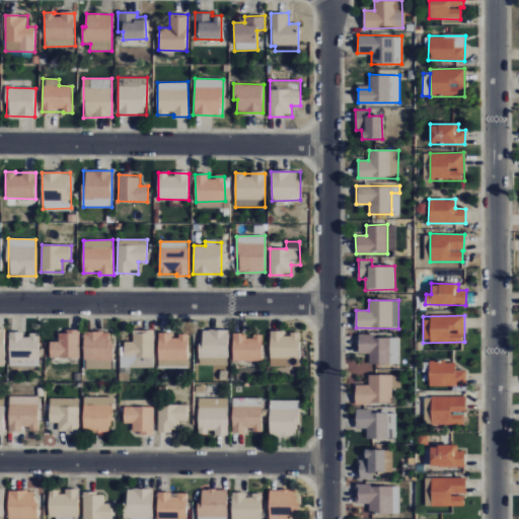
[(228,366),(229,330),(201,329),(200,365),(228,366)]
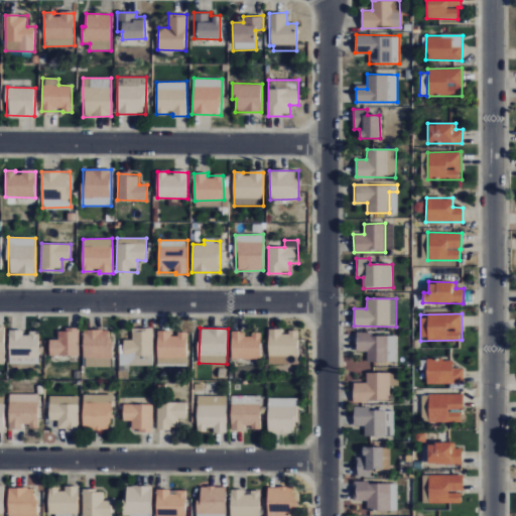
[(79,355),(79,329),(57,330),(57,340),(48,340),(49,356),(79,355)]
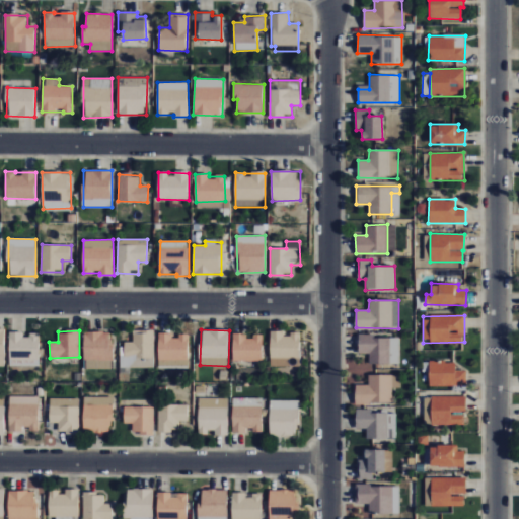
[(154,368),(155,330),(134,330),(134,342),(125,342),(125,356),(120,356),(120,373),(131,374),(131,367),(154,368)]
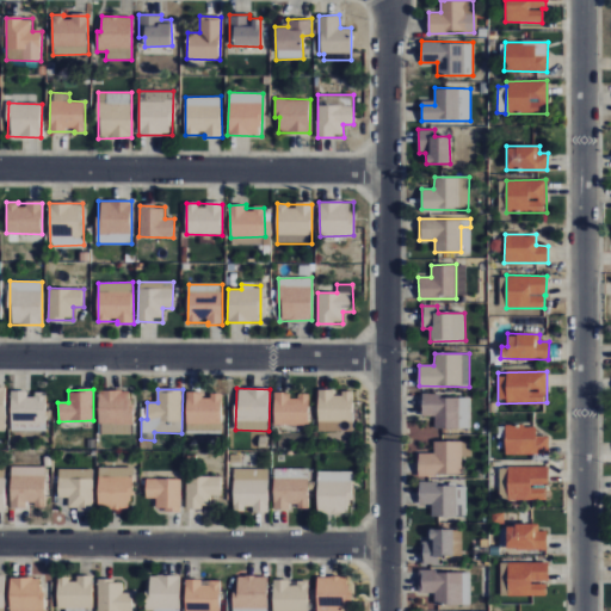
[(353,432),(353,393),(334,393),(334,390),(319,389),(319,431),(353,432)]
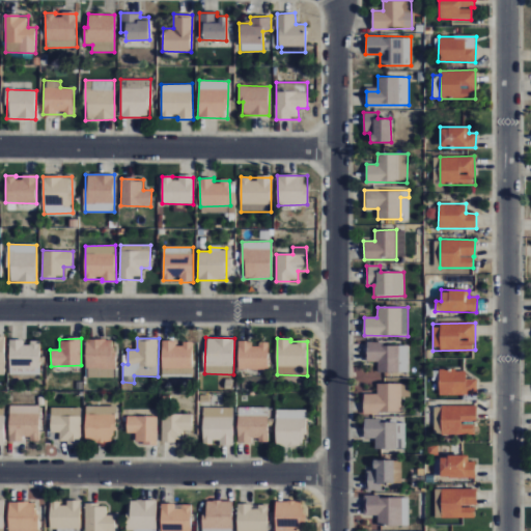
[(39,374),(39,342),(23,342),(23,339),(9,339),(8,373),(39,374)]
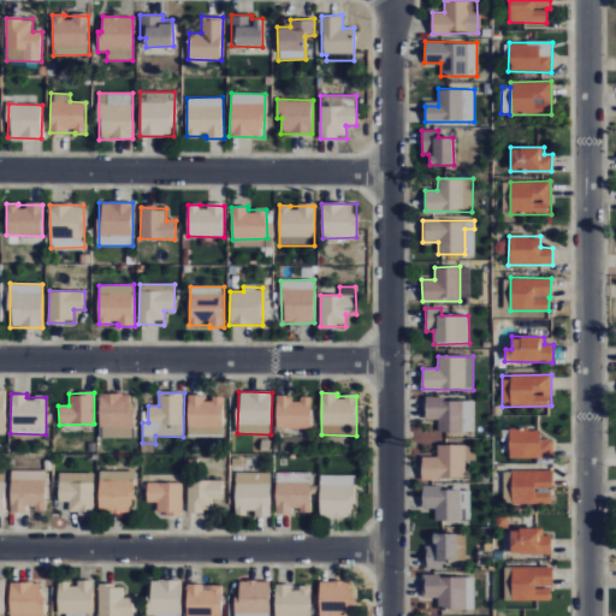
[(134,437),(132,394),(99,394),(100,438),(134,437)]
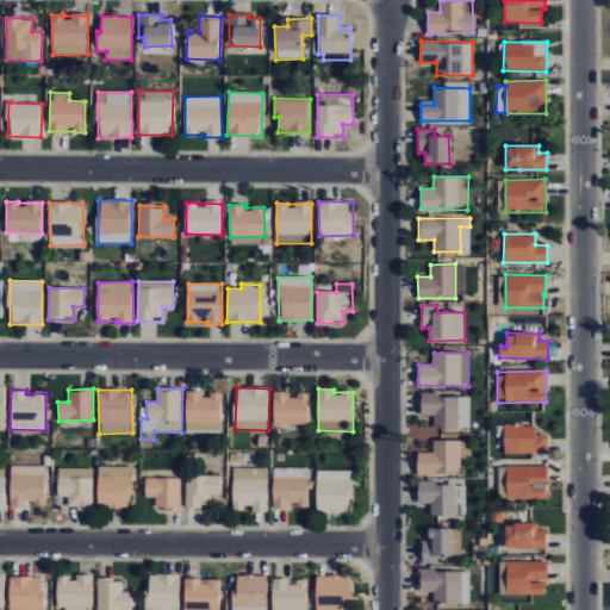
[(187,431),(222,431),(222,394),(203,394),(203,391),(187,392),(187,431)]
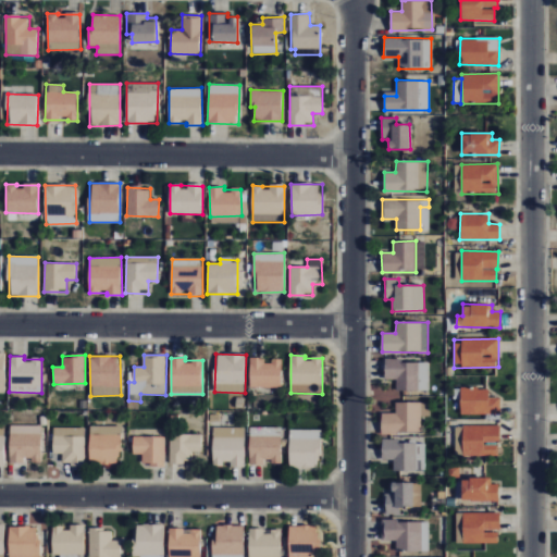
[(283,387),(282,359),(273,359),(273,360),(250,360),(250,387),(283,387)]
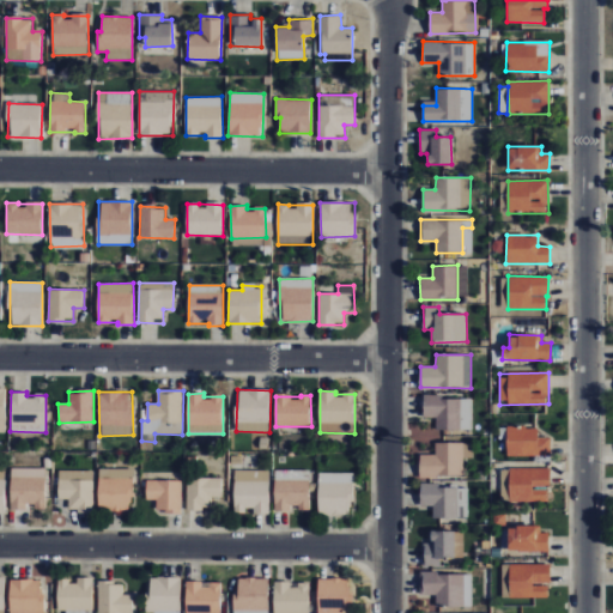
[(473,398),(424,396),(424,417),(437,418),(436,430),(472,431),(473,398)]
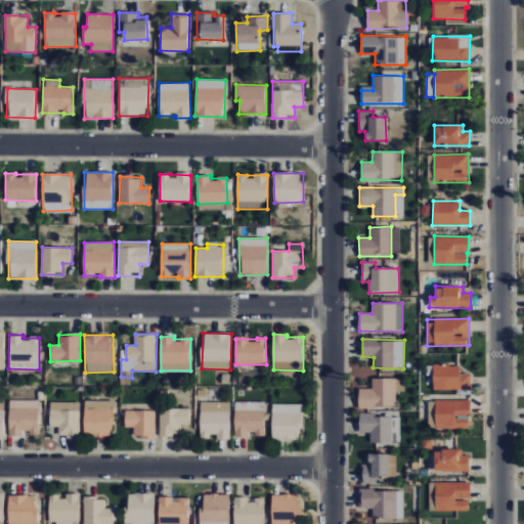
[(460,365),(433,366),(434,390),(470,390),(470,374),(460,375),(460,365)]
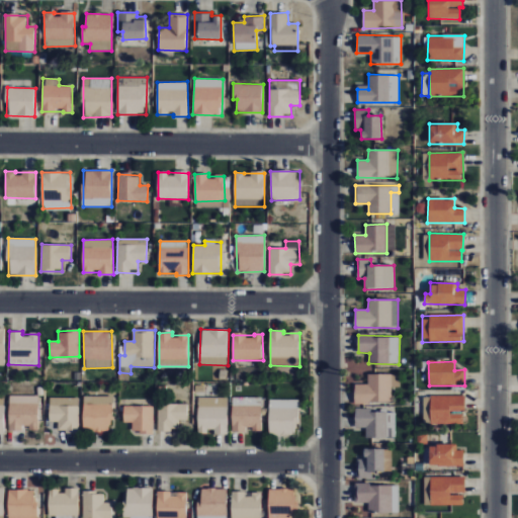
[(367,383),(354,384),(354,404),(391,403),(391,389),(400,389),(400,373),(367,374),(367,383)]
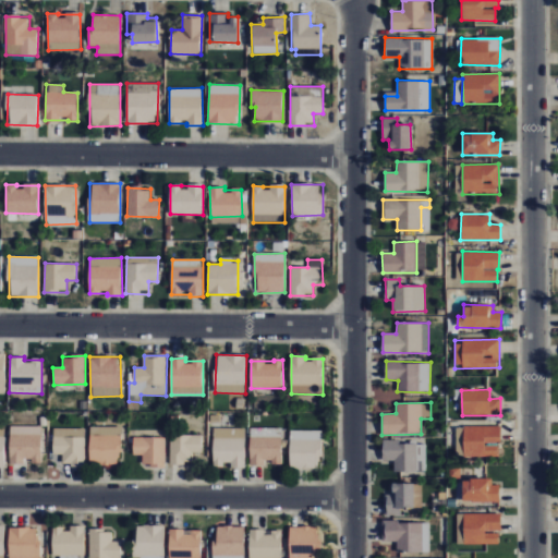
[(499,425),(463,426),(464,456),(500,455),(499,425)]
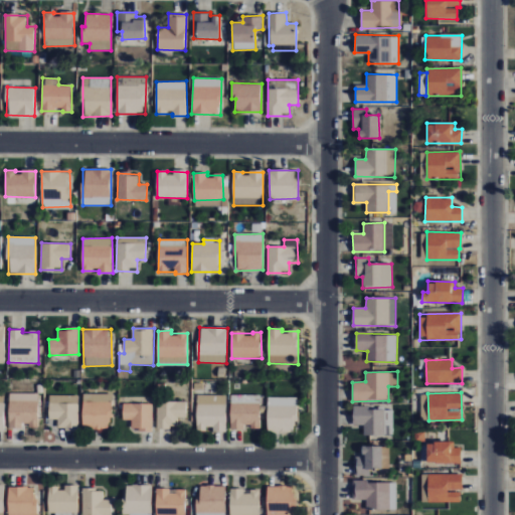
[(38,394),(9,393),(9,428),(21,428),(21,425),(38,425),(38,394)]
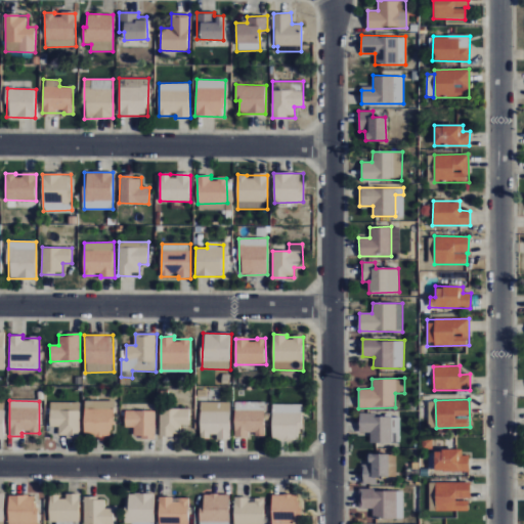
[(114,436),(113,401),(84,401),(84,437),(114,436)]
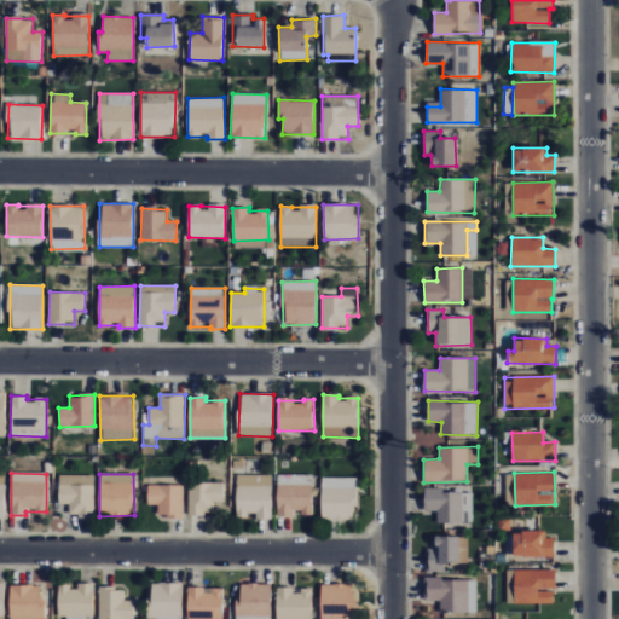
[(94,475),(59,475),(59,504),(69,504),(69,516),(94,518),(94,475)]
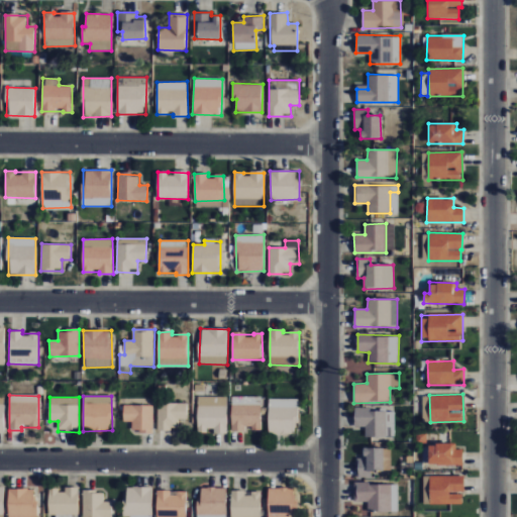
[(227,434),(228,397),(198,397),(198,431),(214,431),(214,433),(227,434)]
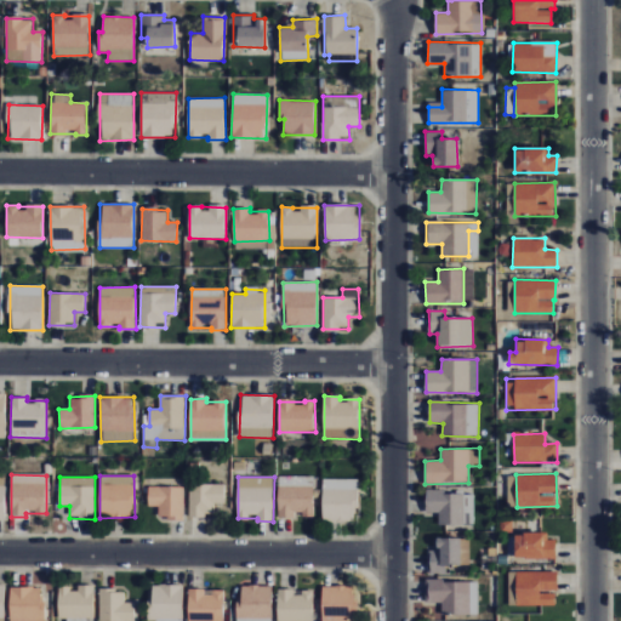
[(279,517),(303,517),(314,517),(314,477),(279,477),(279,517)]
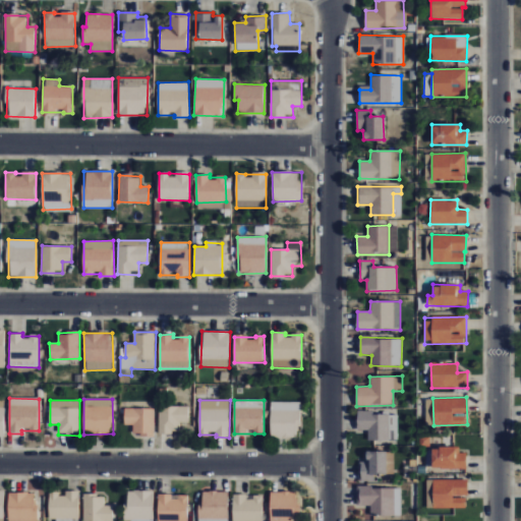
[(300,403),(272,402),(271,438),(299,438),(300,403)]
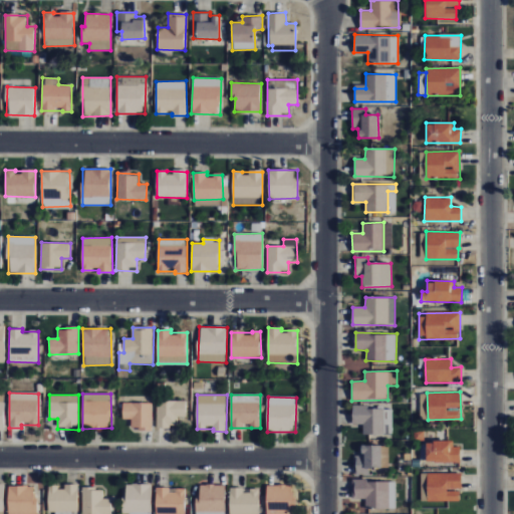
[(157,427),(178,427),(178,417),(186,417),(187,401),(157,401),(157,427)]
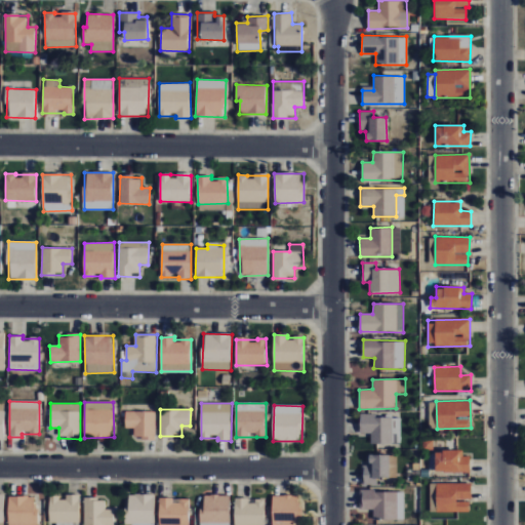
[(156,412),(125,411),(125,428),(134,428),(133,438),(156,439),(156,412)]
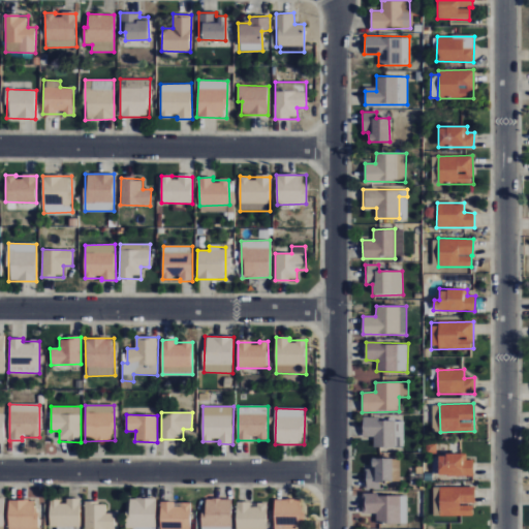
[(404,419),(363,418),(363,437),(374,437),(374,446),(404,447),(404,419)]
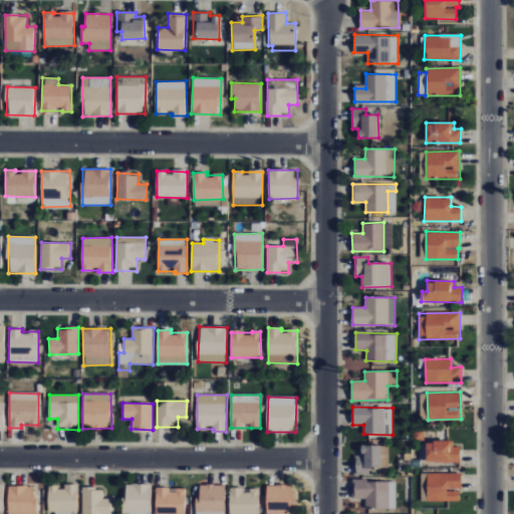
[(460,463),(461,447),(453,447),(453,442),(426,441),(426,462),(460,463)]
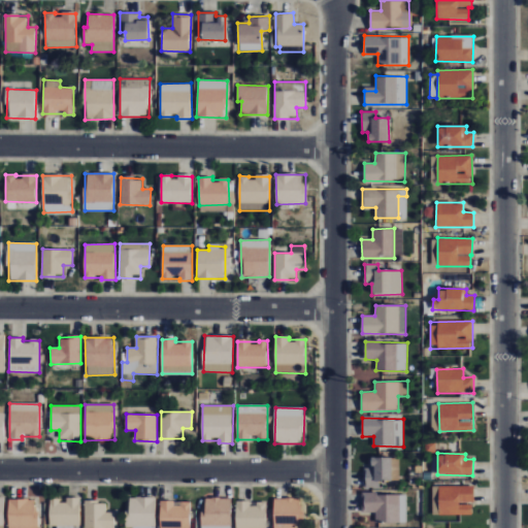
[(399,458),(367,457),(367,489),(380,489),(380,481),(399,481),(399,458)]
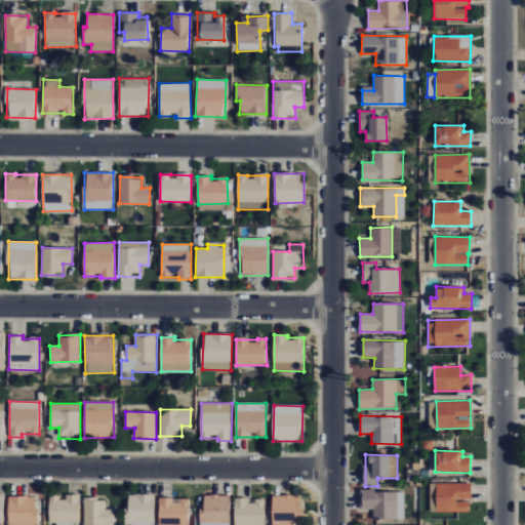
[(430,512),(470,512),(470,500),(471,500),(471,484),(431,483),(430,512)]
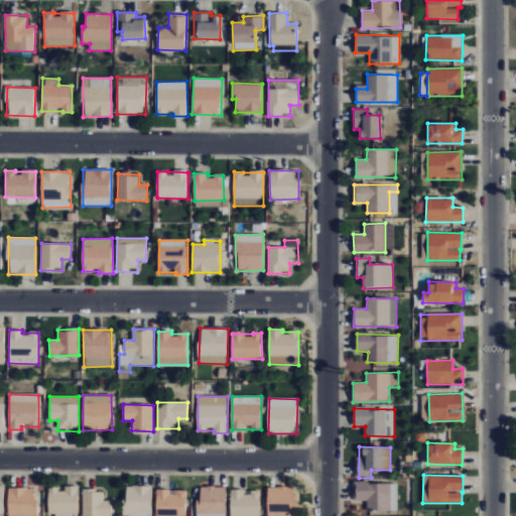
[(391,511),(392,484),(354,482),(353,501),(368,501),(368,510),(391,511)]
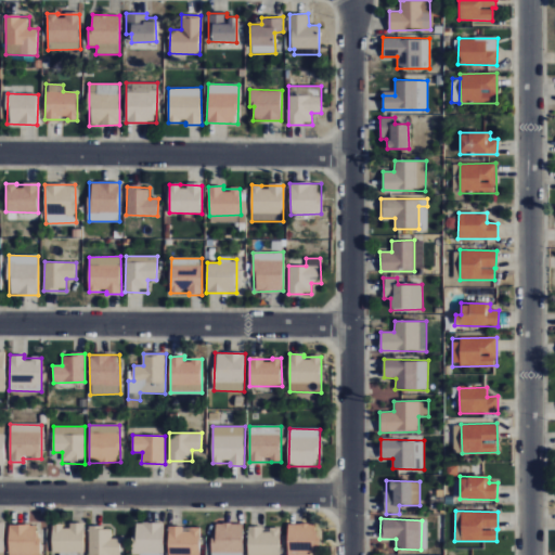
[(165,524),(134,523),(133,553),(164,553),(165,524)]
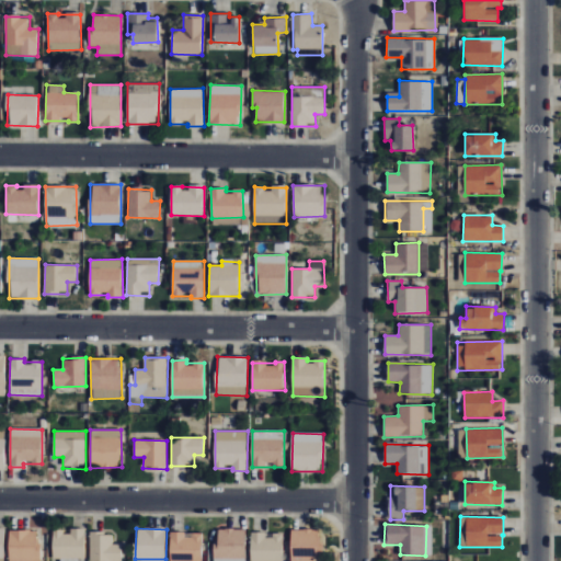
[(245,560),(247,529),(218,529),(218,545),(214,545),(214,560),(245,560)]
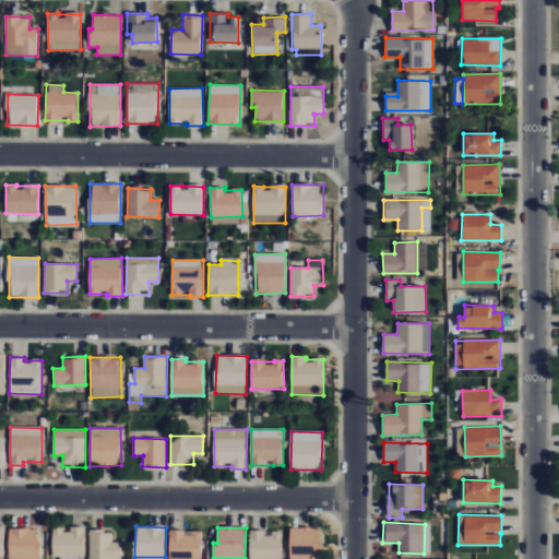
[(289,558),(318,558),(318,528),(290,527),(289,558)]
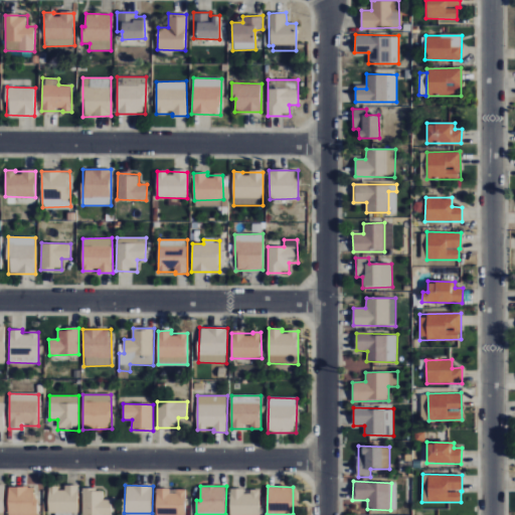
[(8,514),(36,514),(36,487),(9,487),(8,514)]
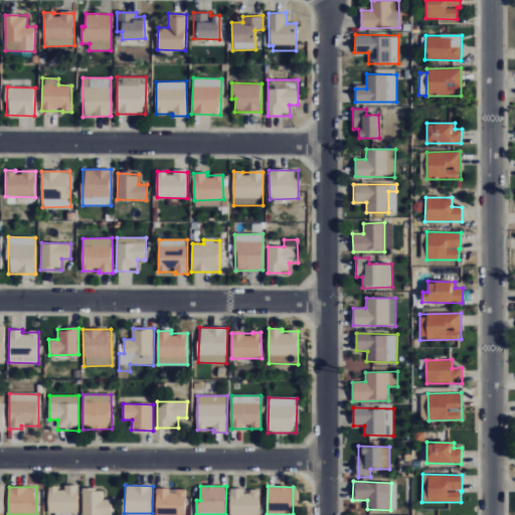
[(48,513),(55,513),(54,514),(77,514),(78,488),(58,487),(48,487),(48,513)]
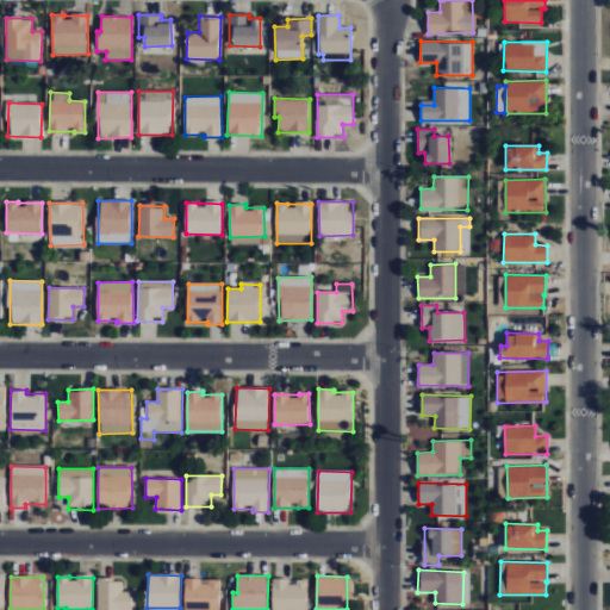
[(219,609),(221,582),(203,582),(203,578),(186,578),(185,609),(219,609)]
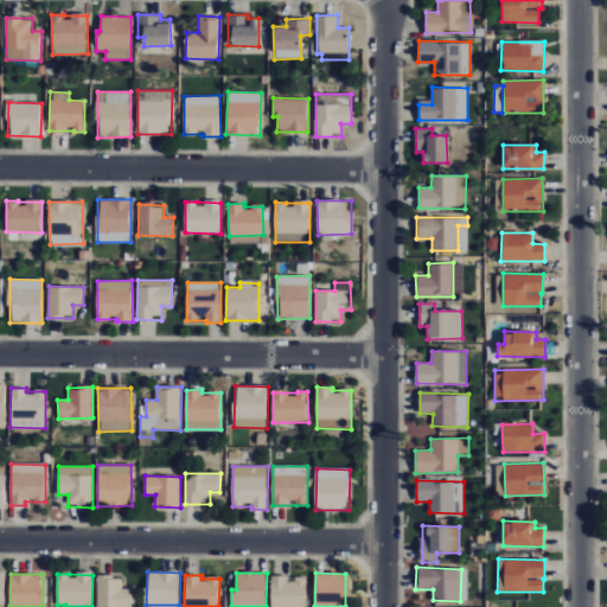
[(131,606),(132,589),(122,589),(122,576),(98,576),(97,606),(131,606)]
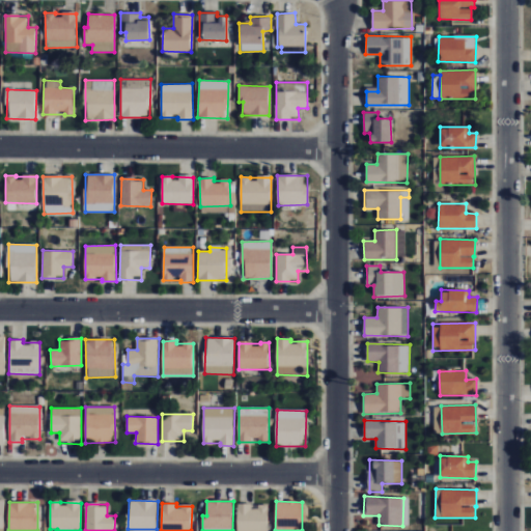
[(267,530),(268,505),(259,505),(259,506),(239,505),(238,530),(267,530)]
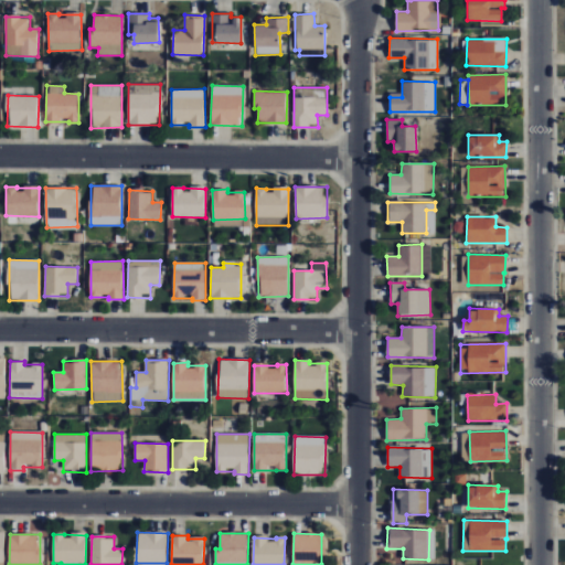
All buildings are outlined.
